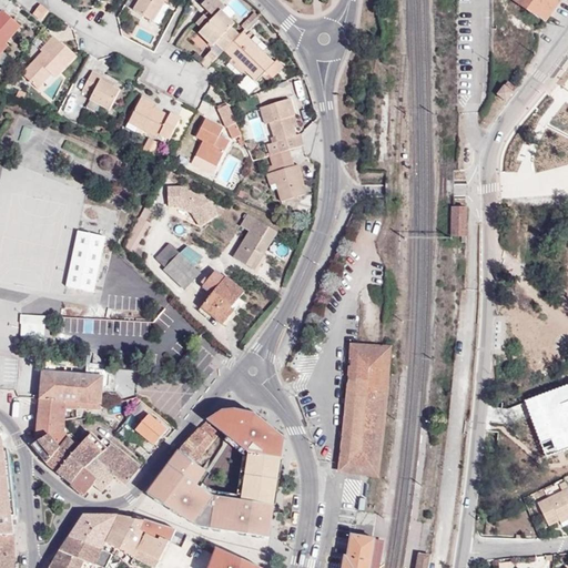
[(134,0),(130,8),(153,22),(165,0),(134,0)]
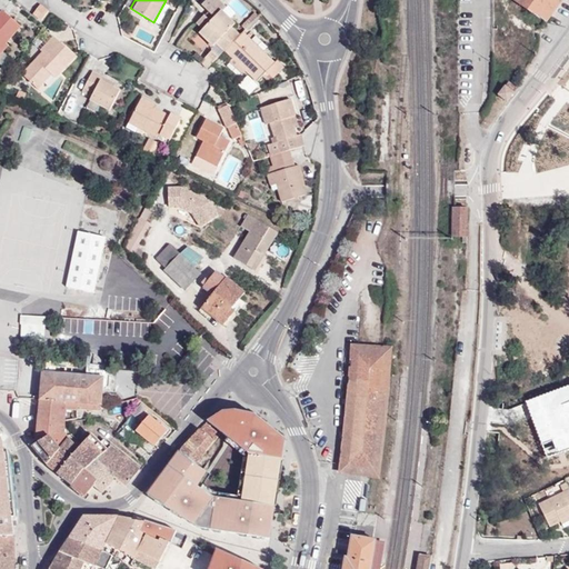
[(226,50),(240,36),(232,28),(236,25),(222,12),(227,8),(218,0),(206,0),(202,5),(216,18),(211,21),(205,15),(197,23),(203,29),(200,33),(213,47),(217,43),(225,51),(226,50)]
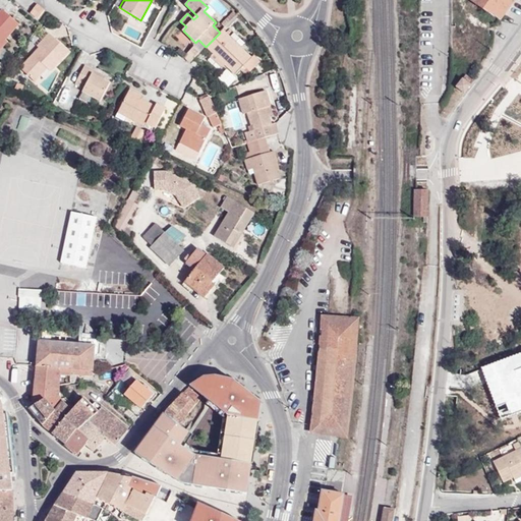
[(471,0),(500,20),(515,0),(471,0)]
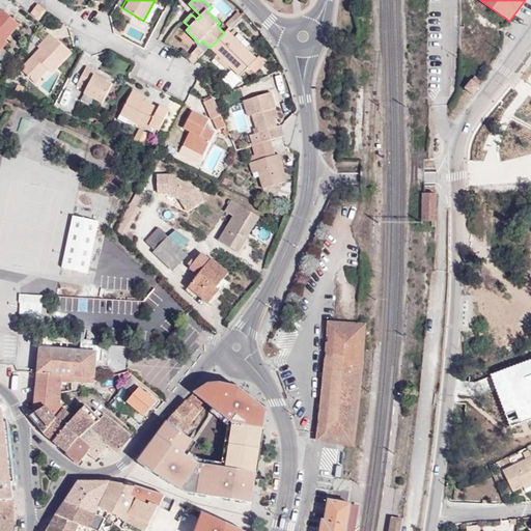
[(46,10),(37,4),(30,14),(38,20),(46,10)]
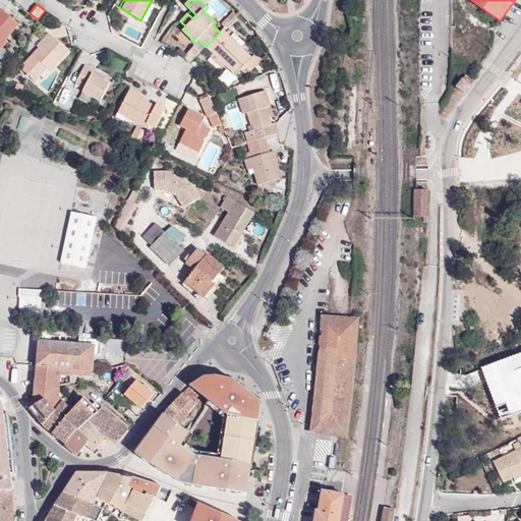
[(0,11),(0,46),(6,40),(19,24),(2,9),(0,11)]
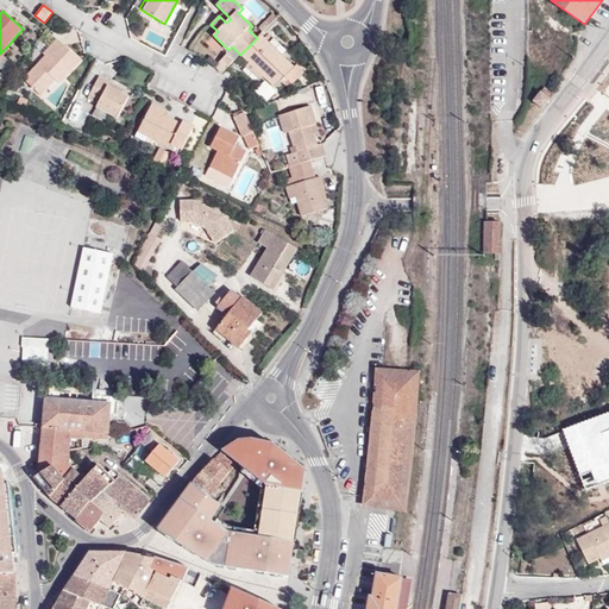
[(294,67),(261,35),(257,38),(242,54),(240,55),(250,63),(264,76),(275,87),(286,76),(293,83),(305,71),(296,64),(294,67)]
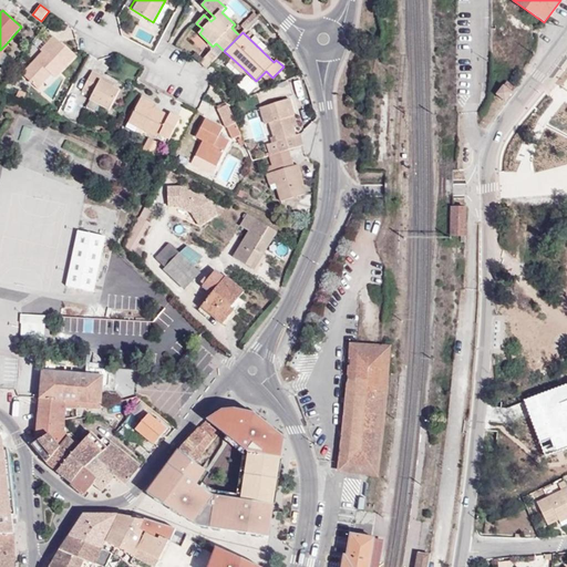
[(42,53),(22,74),(39,90),(52,75),(55,79),(75,58),(53,37),(40,50),(42,53)]
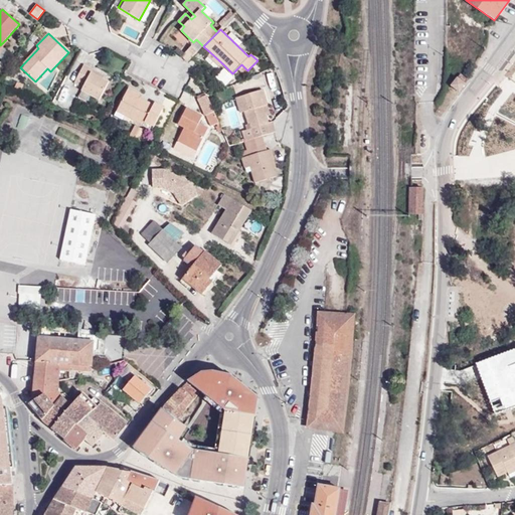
[(6,39),(0,45),(0,50),(9,41),(6,39)]
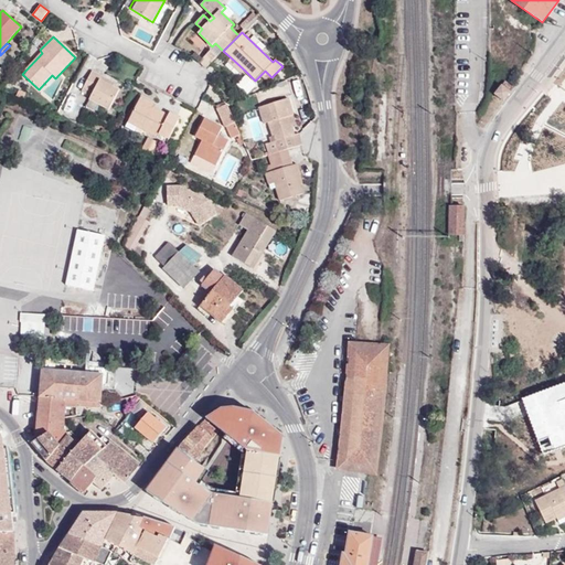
[(210,50),(199,61),(206,68),(217,57),(210,50)]
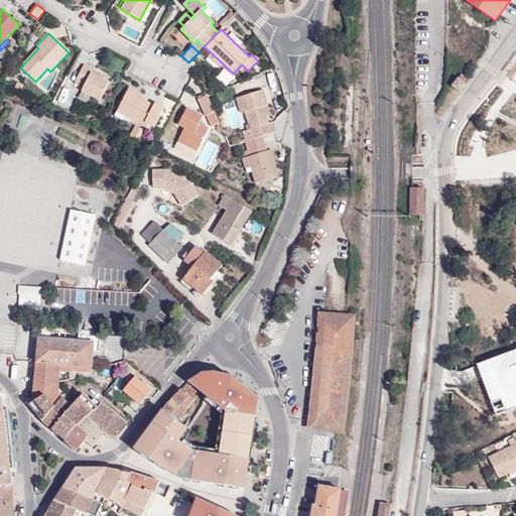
[(220,68),(224,65),(212,53),(208,56),(220,68)]
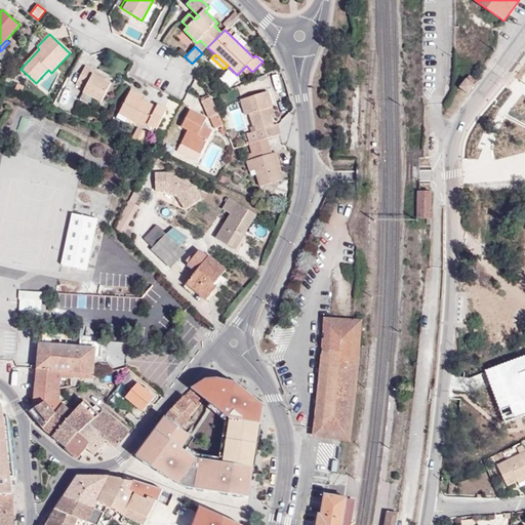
[(85,89),(83,92),(102,103),(111,83),(105,81),(105,80),(101,78),(102,75),(85,66),(76,84),(85,89)]
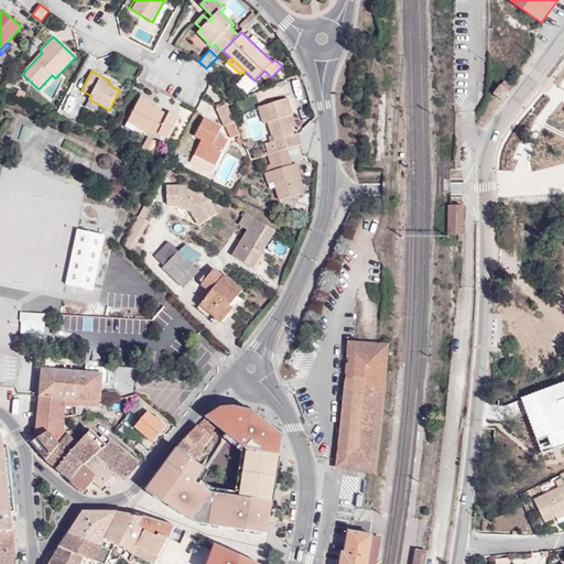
[(503,83),(492,95),(501,101),(511,89),(503,83)]
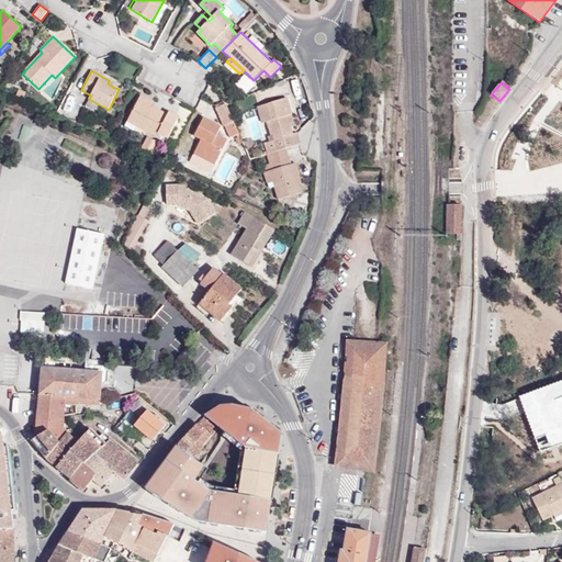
[(138,100),(152,107),(154,103),(141,96),(138,100)]
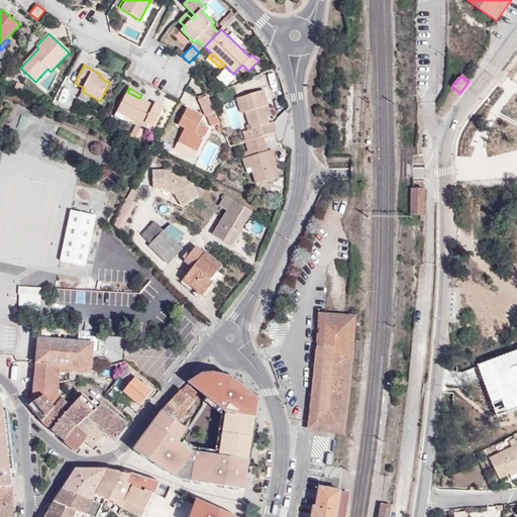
[(264,136),(277,132),(274,122),(270,123),(268,115),(265,107),(269,105),(265,90),(237,98),(241,113),(245,112),(250,129),(244,131),(246,141),(264,136)]
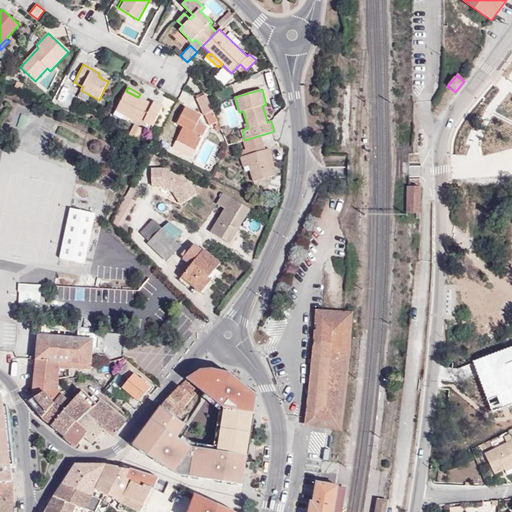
[(99,100),(81,90),(79,95),(96,105),(99,100)]
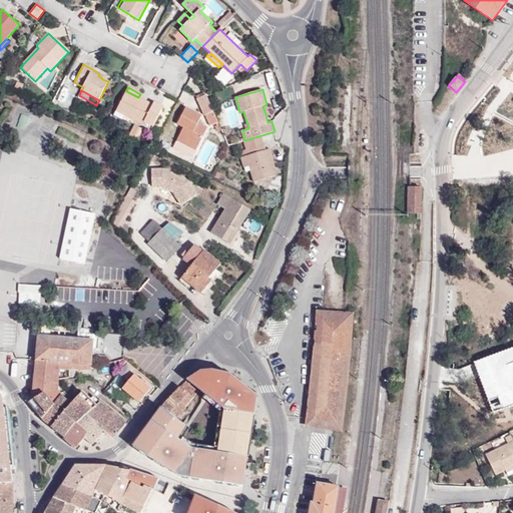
[(152,104),(138,97),(126,91),(116,111),(143,124),(144,121),(153,126),(164,106),(154,102),(152,104)]
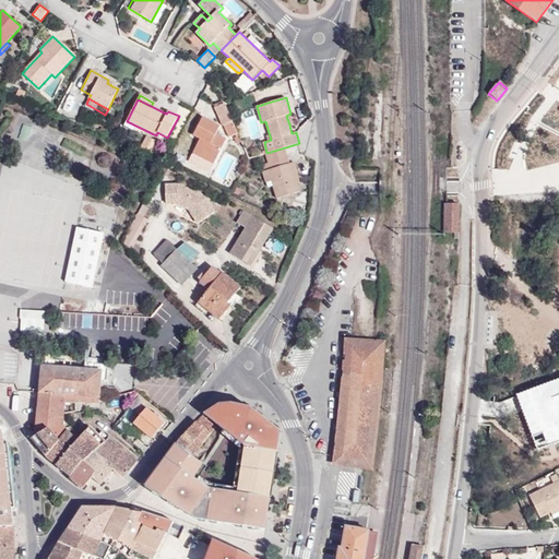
[(238,133),(225,104),(214,108),(222,126),(224,125),(228,137),(238,133)]
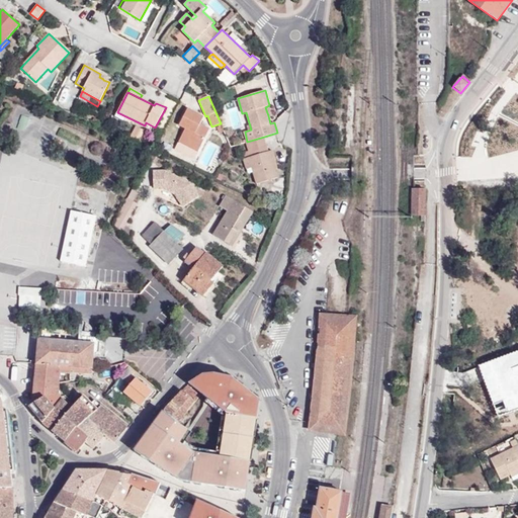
[(204,117),(187,108),(179,125),(185,128),(176,146),(195,156),(209,128),(200,124),(204,117)]
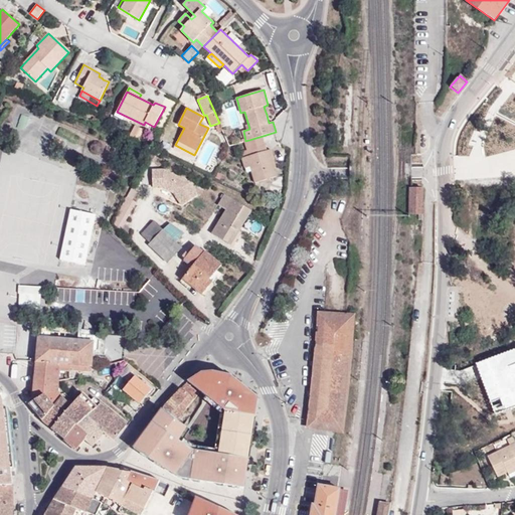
[(267,150),(263,136),(245,141),(244,141),(247,150),(249,156),(244,157),(242,158),(245,168),(250,167),(254,183),(276,177),(273,167),(267,150)]
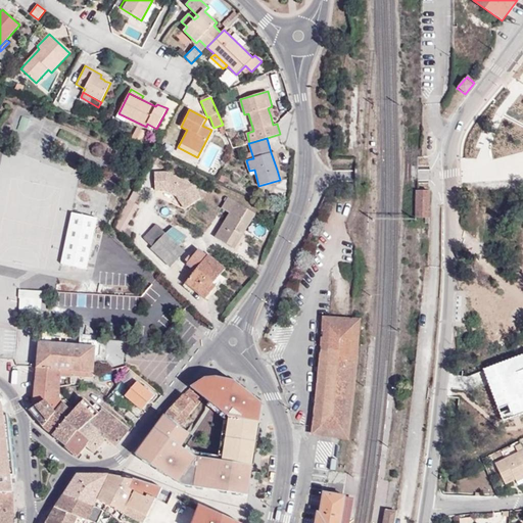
[(275,151),(271,152),(277,170),(280,170),(275,151)]
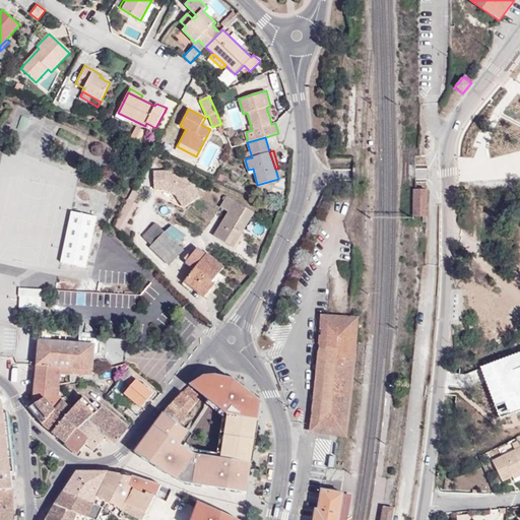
[(154,189),(164,188),(176,195),(185,207),(200,197),(192,185),(167,172),(154,172),(154,189)]
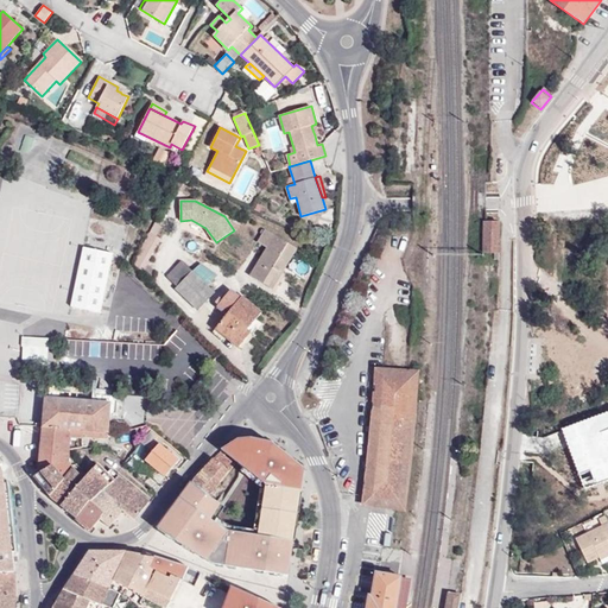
[(483,221),(485,253),(501,253),(501,220),(483,221)]
